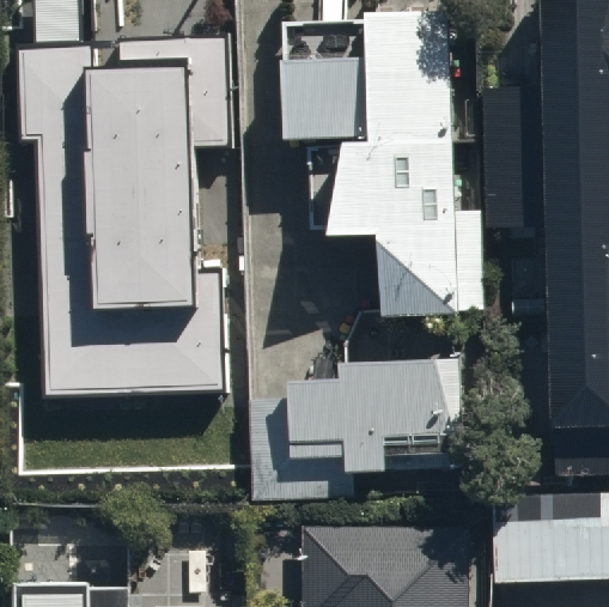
[(35,139),(46,398),(223,390),(218,272),(195,273),(190,145),(227,144),(224,40),(80,46),(78,0),(36,0),(38,47),(17,48),(20,140),(35,139)]
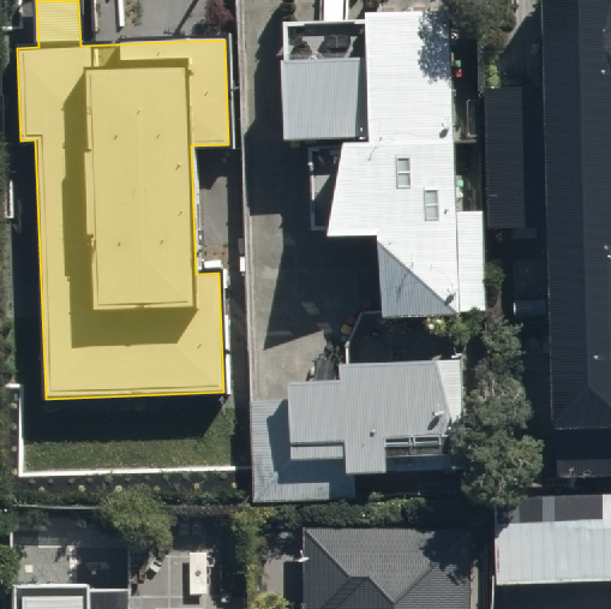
[(610,0),(540,0),(544,89),(487,90),(492,232),(551,230),(558,481),(610,478),(610,0)]
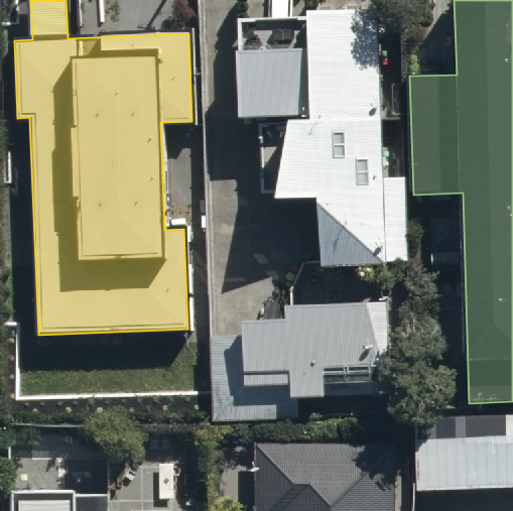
[(312,17),(235,18),(237,120),(259,119),(260,198),(316,197),(318,262),(389,261),(384,7),(312,9),(312,17)]
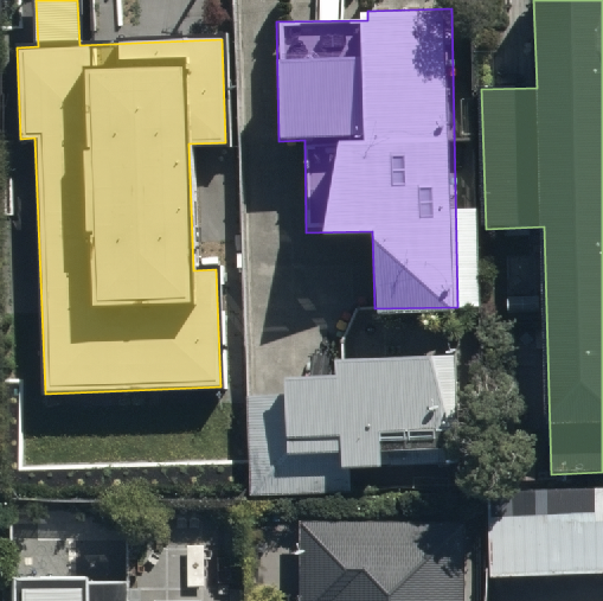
[(340,369),(287,369),(288,454),(342,453),(342,466),(389,466),(389,429),(455,429),(454,352),(340,353),(340,369)]
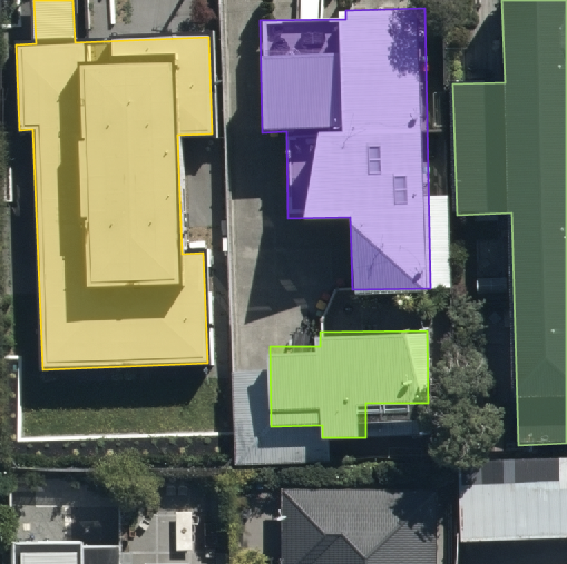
[(462,544),(566,541),(566,468),(460,472),(462,544)]
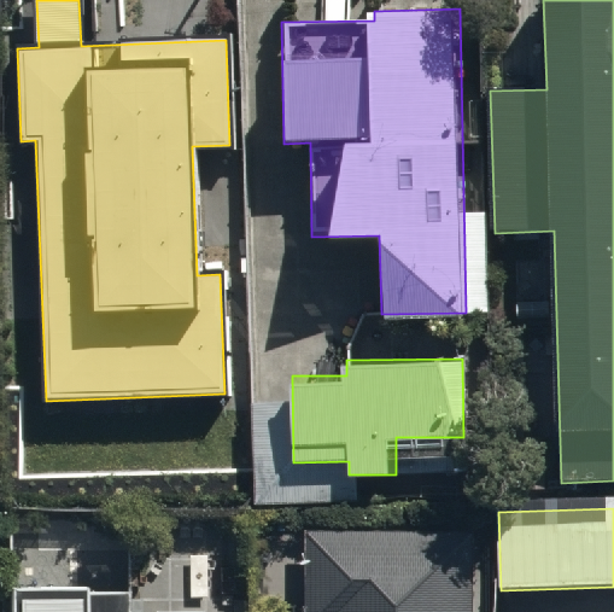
[(472,611),(473,530),(308,530),(308,611),(472,611)]
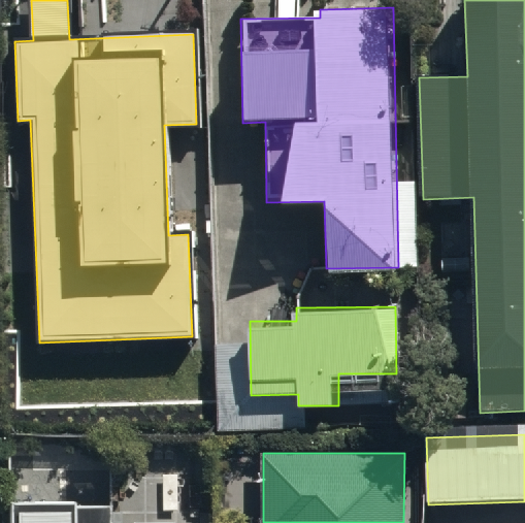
[(117,522),(118,504),(74,504),(74,496),(8,496),(7,522),(117,522)]
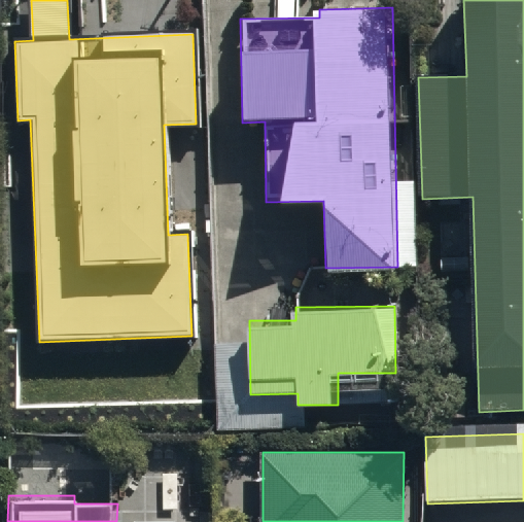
All buildings are outlined.
